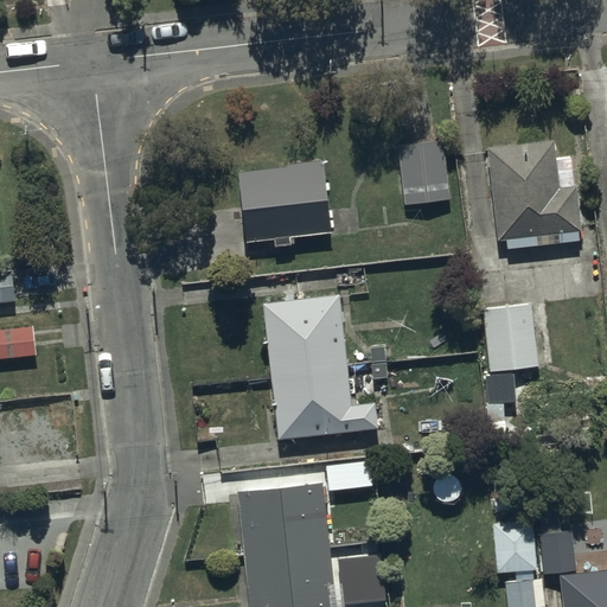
[(406,205),(452,200),(445,141),(400,146),(406,205)]
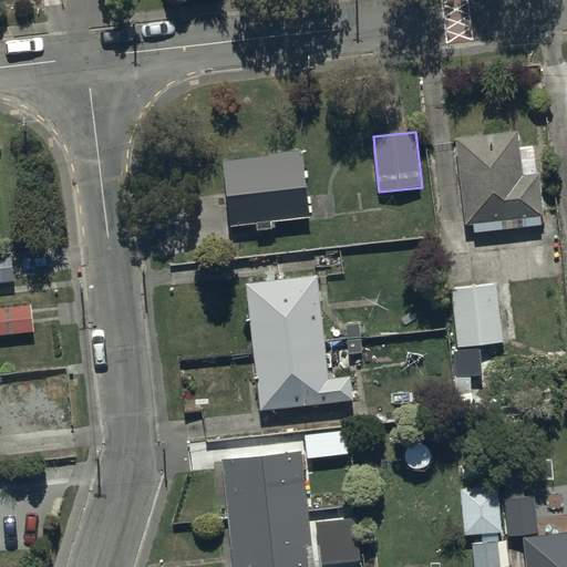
[(519,133),(456,140),(466,226),(473,226),(474,234),(543,226),(542,218),(545,218),(539,175),(537,175),(534,148),(522,151),(519,133)]
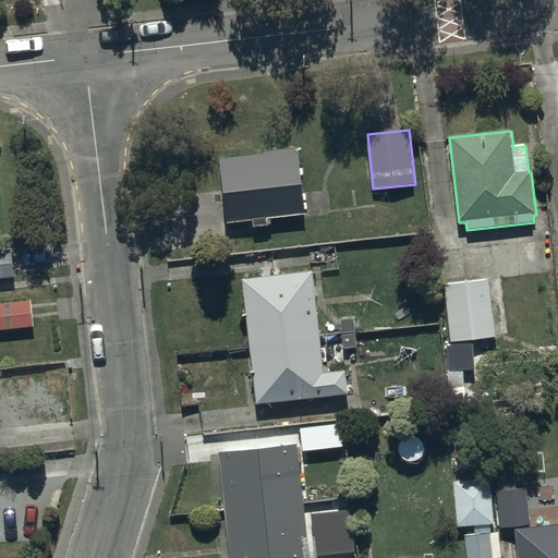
[(268,219),(306,216),(299,148),(266,153),(266,154),(220,159),(228,225),(253,221),(254,228),(269,227),(268,219)]
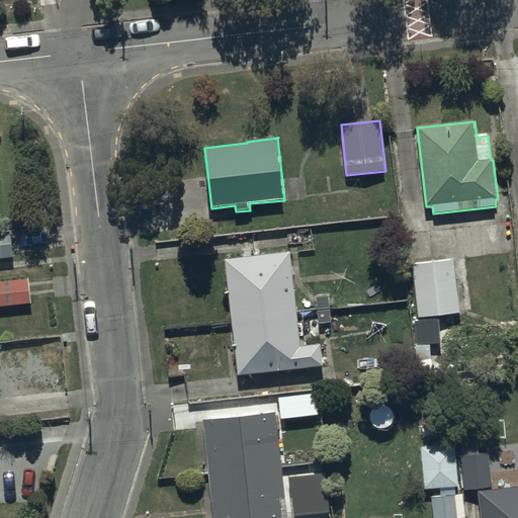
[(0,259),(14,258),(11,232),(0,232),(0,259)]
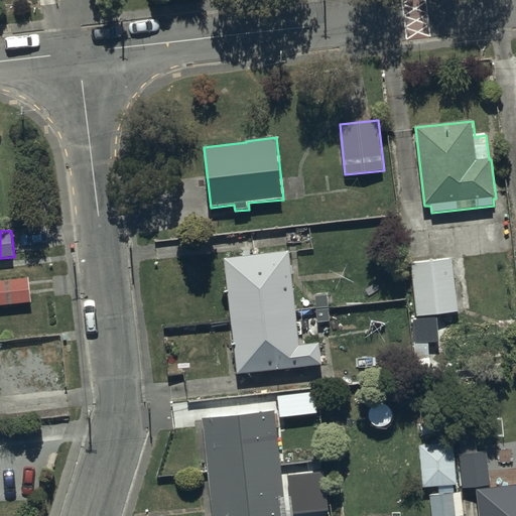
[(290,252),(225,259),(237,375),(324,366),(320,344),(301,346),(290,252)]
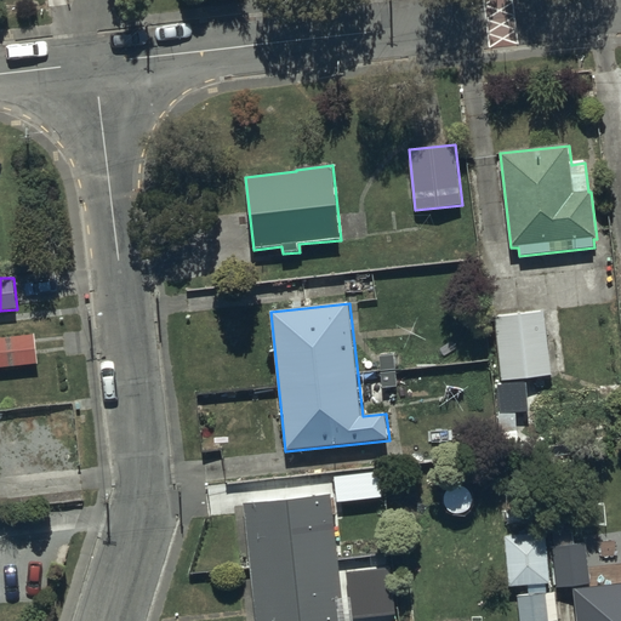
[(502,382),(553,376),(546,312),(495,318),(502,382)]
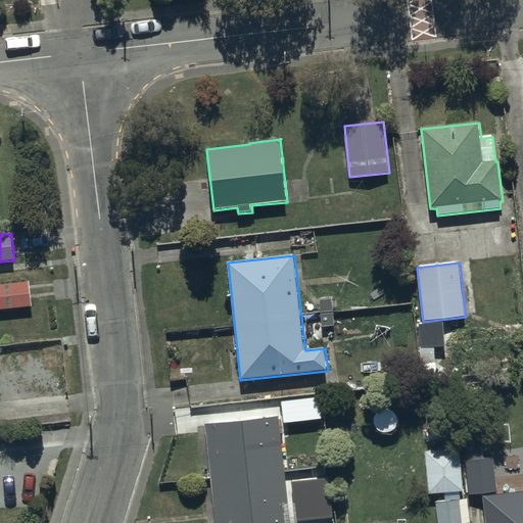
[(0,310),(33,306),(30,282),(0,284),(0,310)]
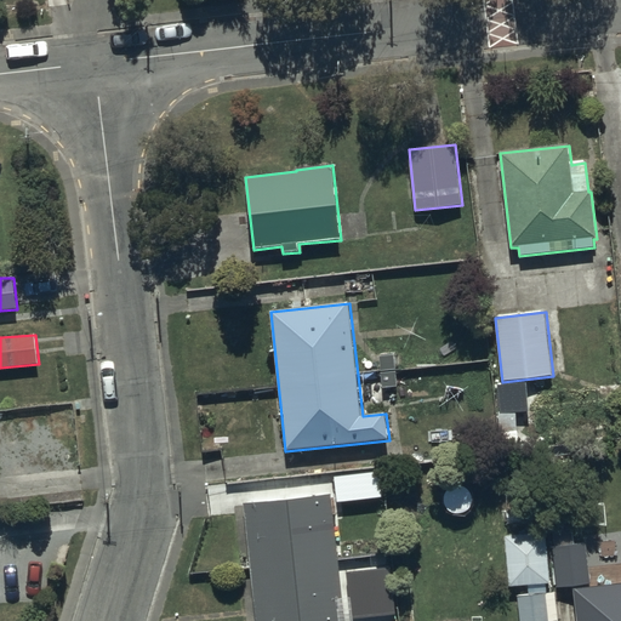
[(381,372),(397,371),(396,355),(380,357),(381,372)]
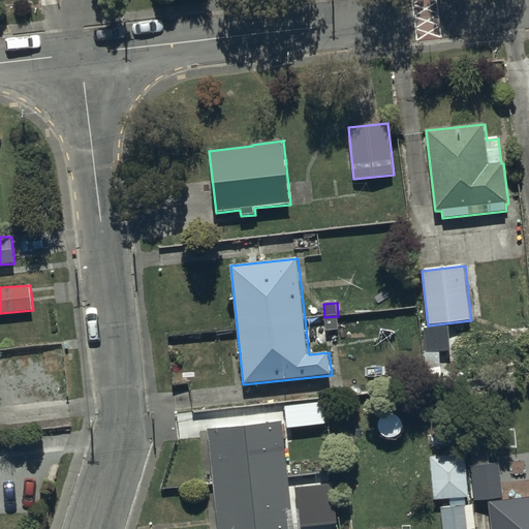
[(338,317),(324,318),(325,331),(339,331),(338,317)]
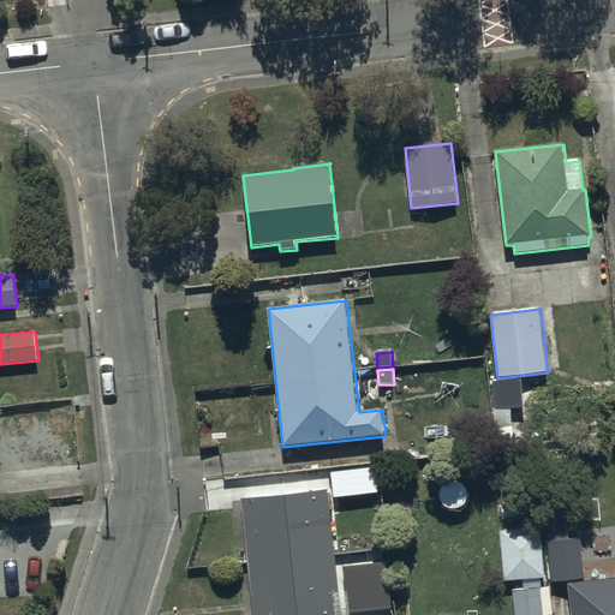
[(495,411),(524,408),(523,380),(494,382),(495,411)]
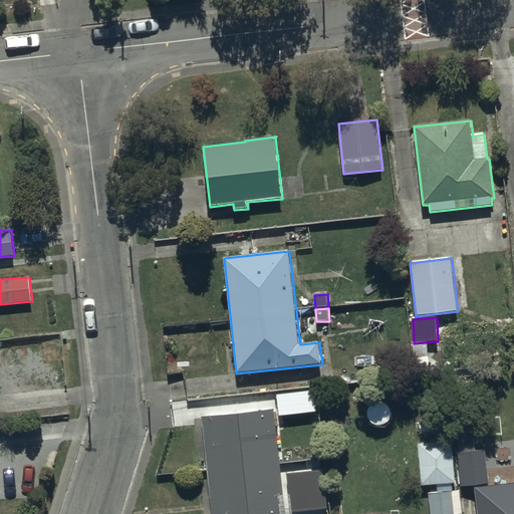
[(275,411),(202,419),(212,513),(295,513),(329,511),(325,474),(287,477),(289,498),(284,499),(275,411)]
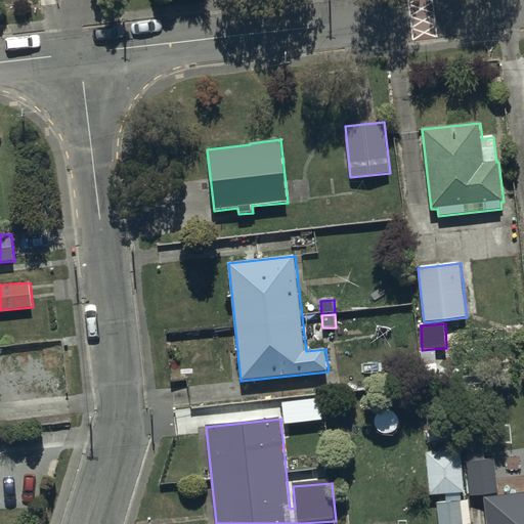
[(430,496),(465,493),(462,449),(426,452),(430,496)]
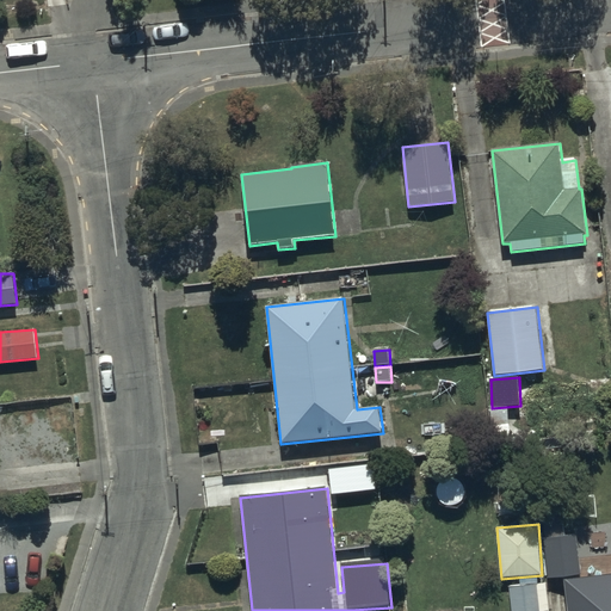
[(548,580),(581,575),(578,536),(543,539),(548,580)]
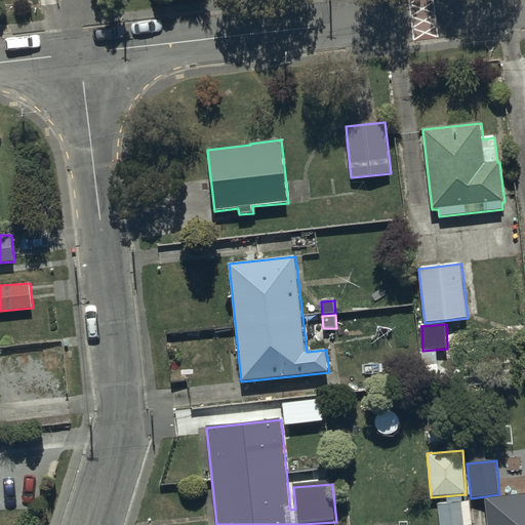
[(524,524),(524,494),(485,498),(488,524),(524,524)]
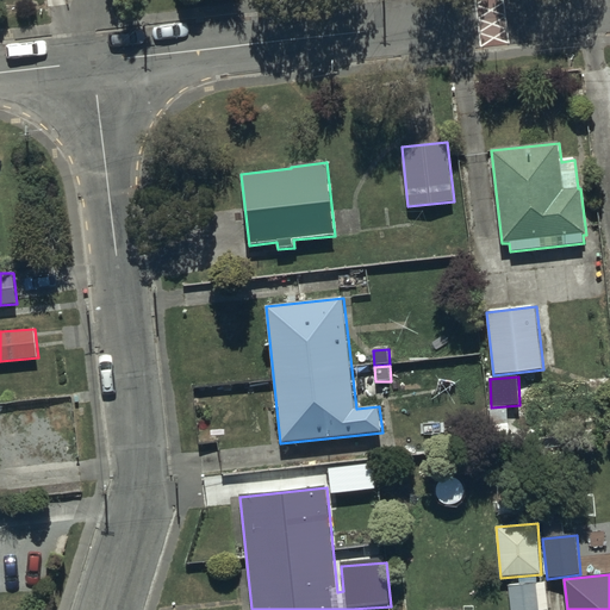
[(548,609),(546,582),(509,586),(510,609),(548,609)]
